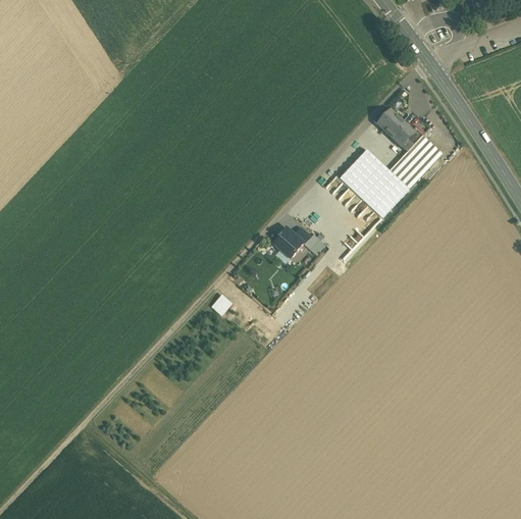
[(412,130),(389,109),(376,123),(382,130),(381,132),(384,135),(386,133),(407,151),(414,144),(406,137),(412,131),(412,130)]
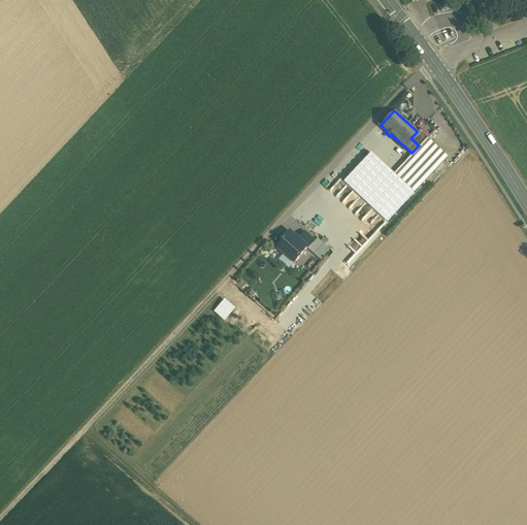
[(427,136),(419,129),(417,131),(417,132),(410,138),(419,145),(423,141),(427,136)]
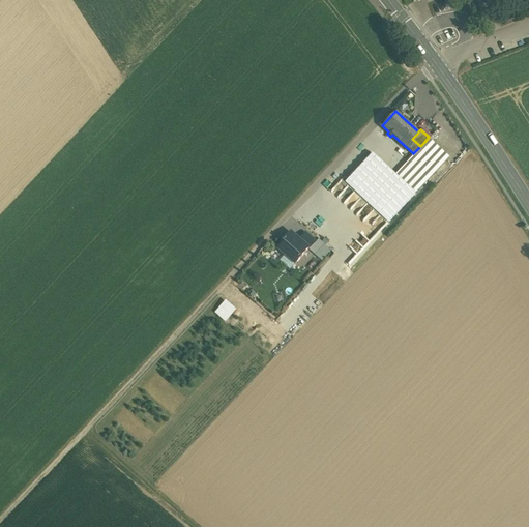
[(413,153),(399,169),(418,187),(444,160),(424,142),(420,146),(413,153)]
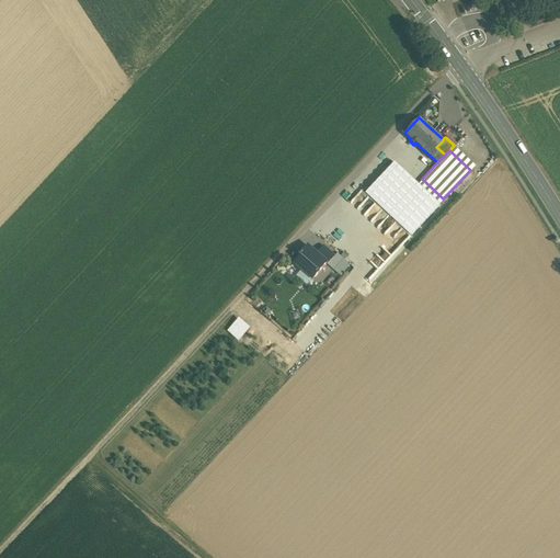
[(422,179),(392,151),(360,185),(384,208),(413,236),(445,201),(422,179)]
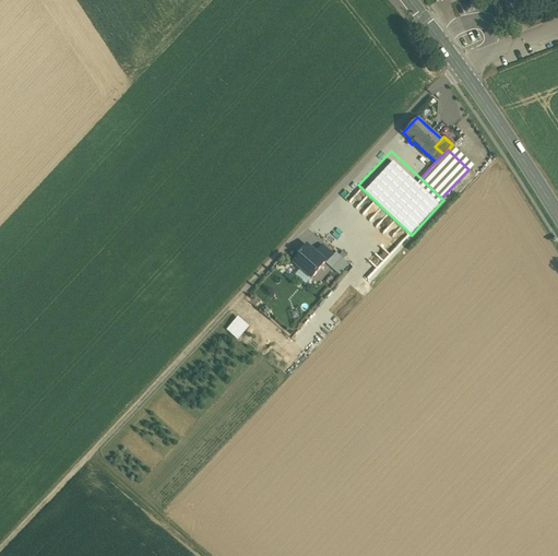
[(412,235),(382,208),(360,231),(390,258),(412,235)]
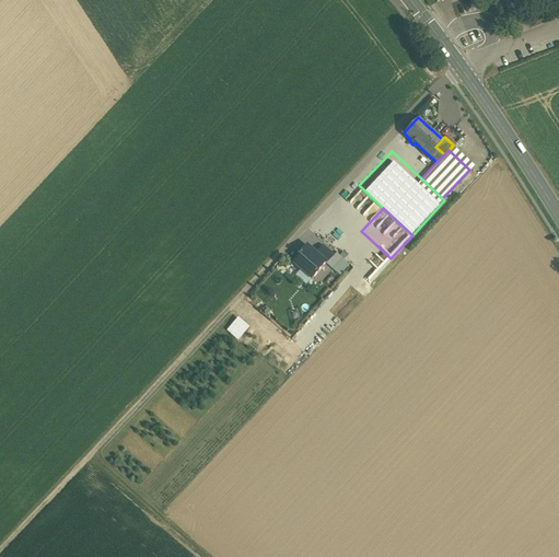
[(314,252),(325,260),(332,252),(321,243),(314,252)]
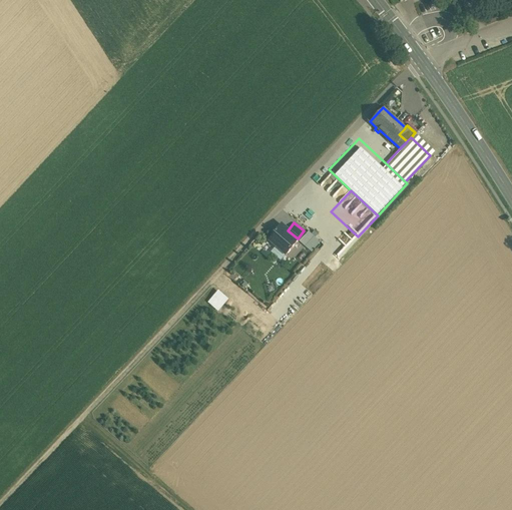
[(268,239),(286,253),(298,238),(288,230),(280,224),(268,239)]
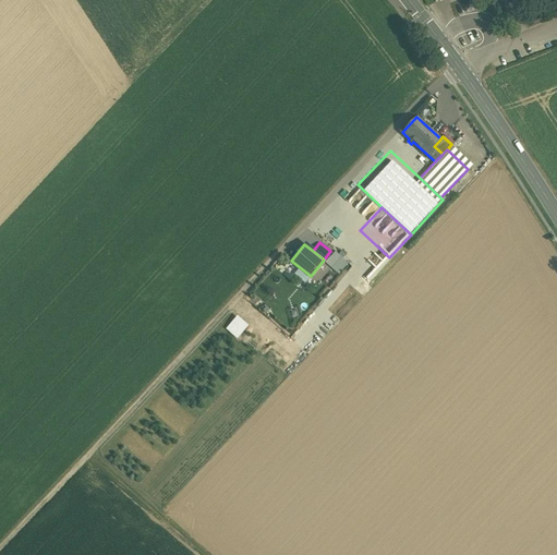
[(235,336),(246,323),(235,313),(225,326),(235,336)]
